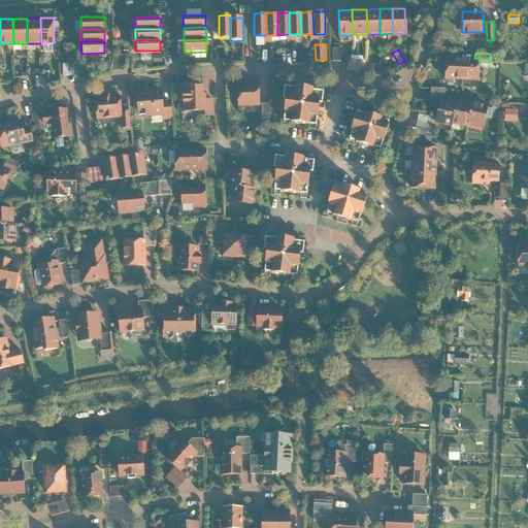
[(461,79),(462,58),(446,57),(444,78),(461,79)]
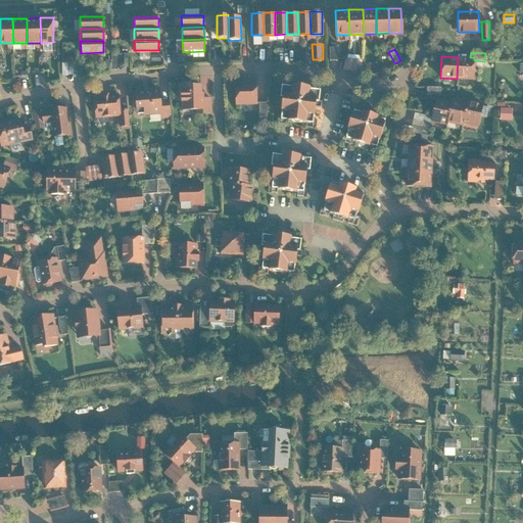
[(458,57),(457,79),(473,79),(474,60),(474,57),(470,57),(458,57)]
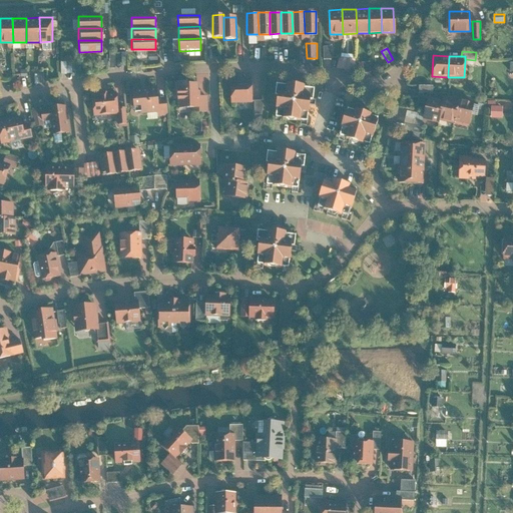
[(356,59),(340,57),(339,67),(355,69),(356,59)]
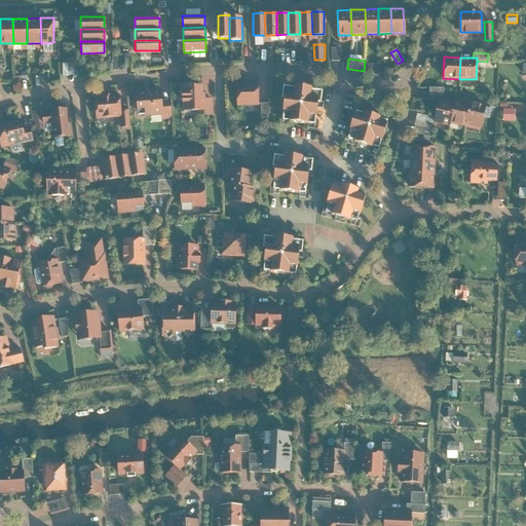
[(383,63),(368,65),(369,74),(384,72),(383,63)]
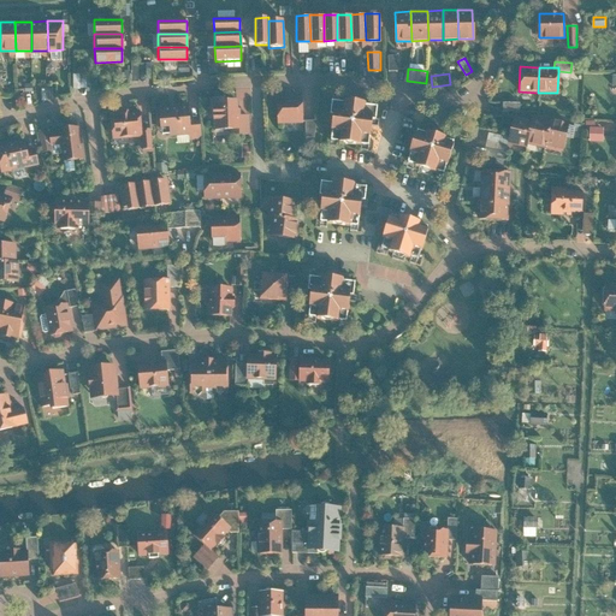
[(73,75),(75,88),(88,88),(87,75),(73,75)]
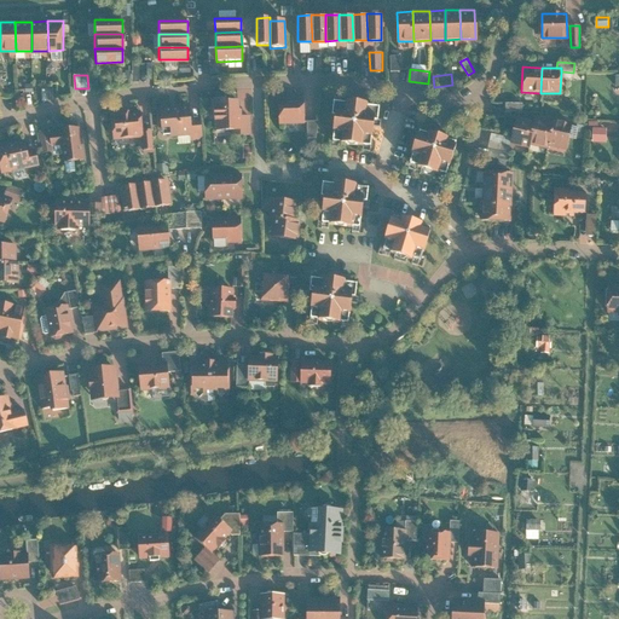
[(301,98),(278,99),(279,123),(302,122),(301,98)]
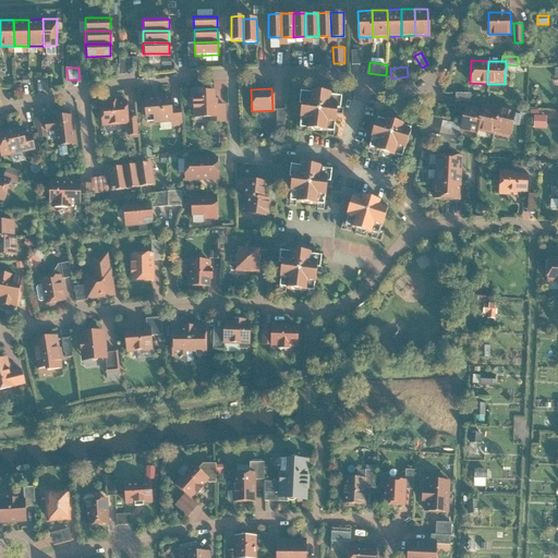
[(194,107),(194,118),(209,118),(215,118),(215,105),(215,92),(191,93),(191,107),(194,107)]
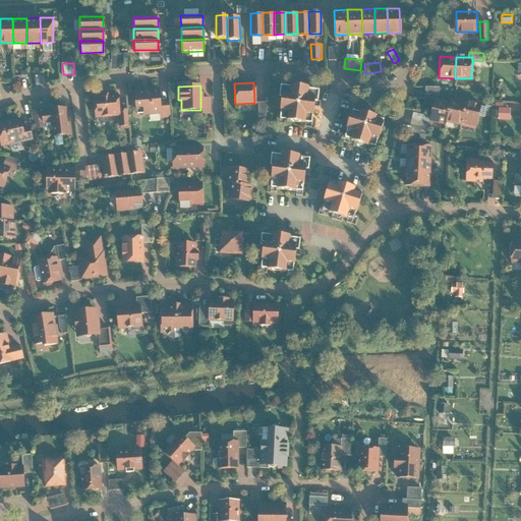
[(280,120),(311,123),(314,101),(316,101),(319,91),(280,87),(279,96),(282,96),(280,120)]
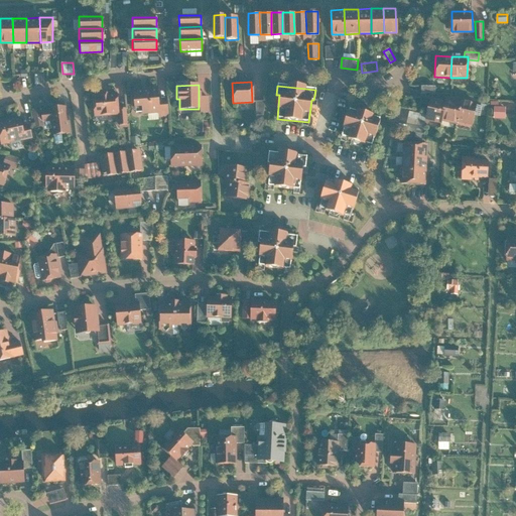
[(158,99),(157,89),(132,91),(133,115),(159,113),(158,99)]
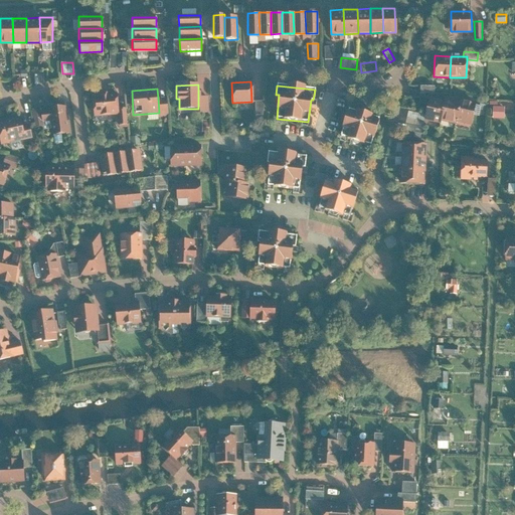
[(93,96),(95,116),(117,114),(117,109),(116,94),(93,96)]
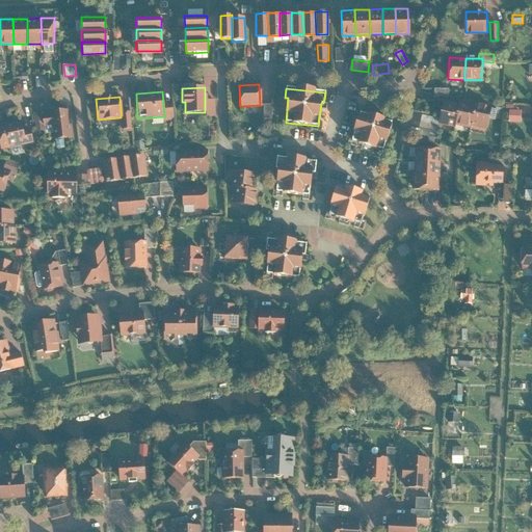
[(214,100),(205,100),(205,112),(200,112),(200,116),(214,116),(214,100)]
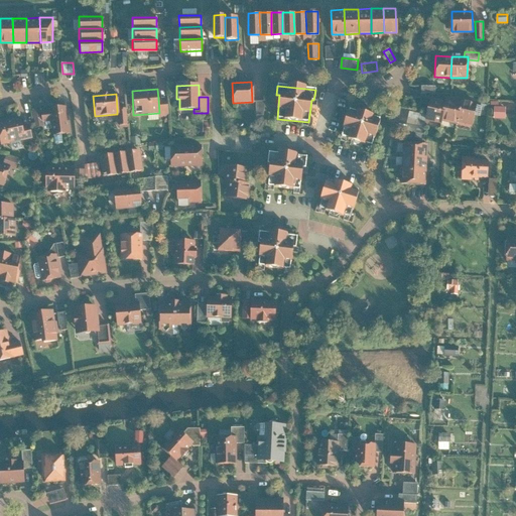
[(166,98),(158,99),(159,113),(159,117),(167,117),(166,98)]
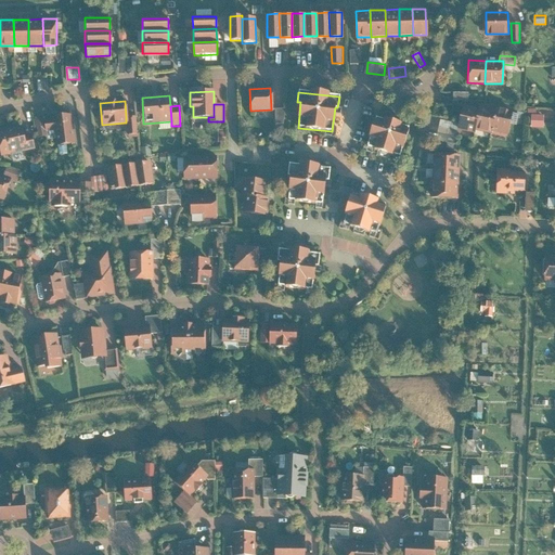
[(457,128),(474,132),(475,129),(479,108),(464,105),(457,128)]
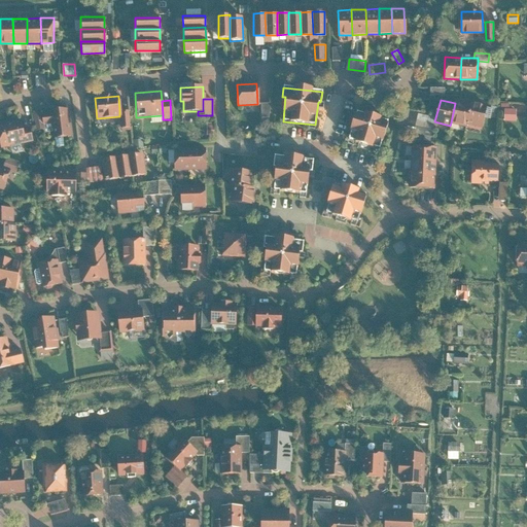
[(466,123),(471,104),(456,101),(455,103),(451,123),(466,127),(466,123)]
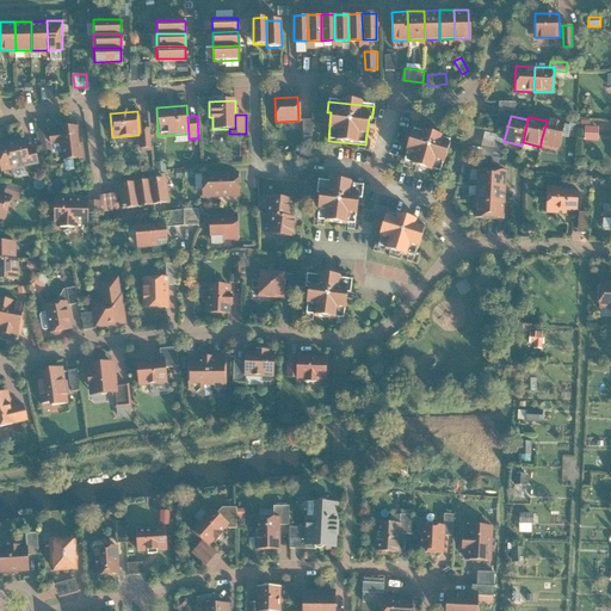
[(541,142),(559,147),(563,123),(547,118),(547,121),(541,142)]
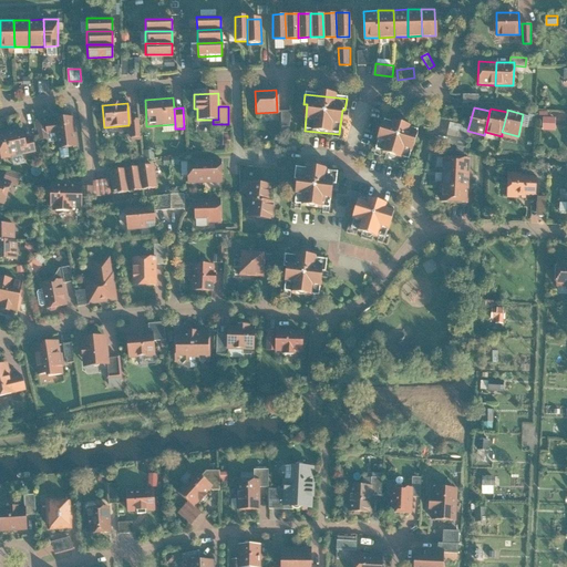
[(290,111),(280,111),(280,125),(288,125),(290,111)]
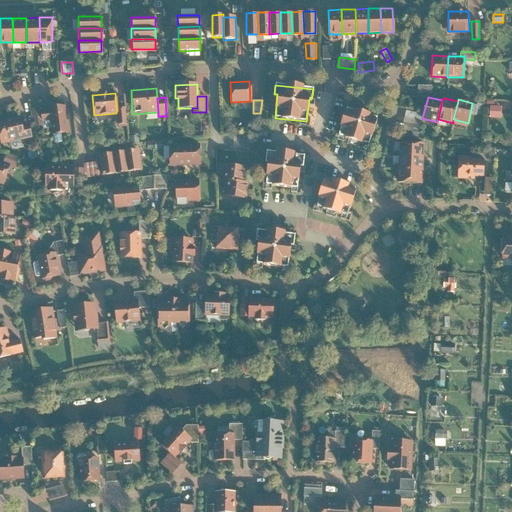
[(68,132),(65,106),(48,108),(48,110),(39,111),(41,120),(49,119),(52,134),(68,132)]
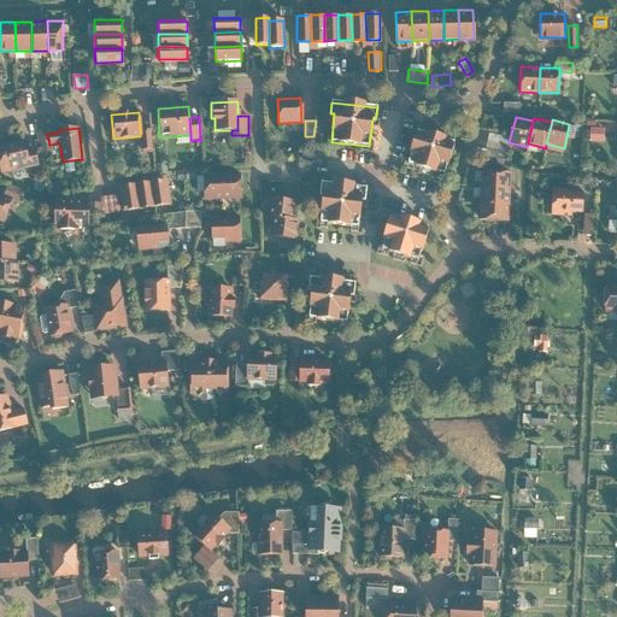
[(591,142),(604,142),(604,128),(591,128),(591,142)]
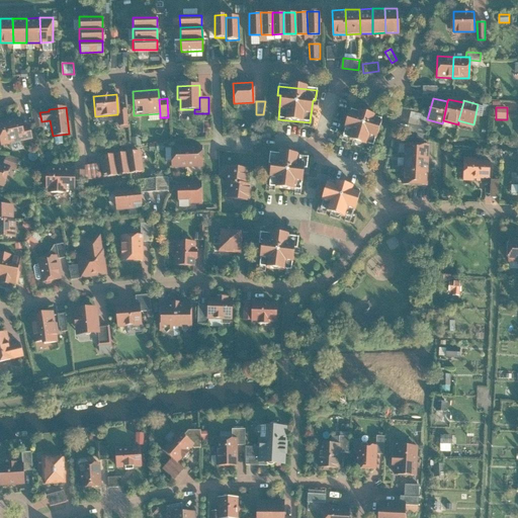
[(42,126),(41,121),(39,112),(38,108),(31,109),(35,127),(42,126)]
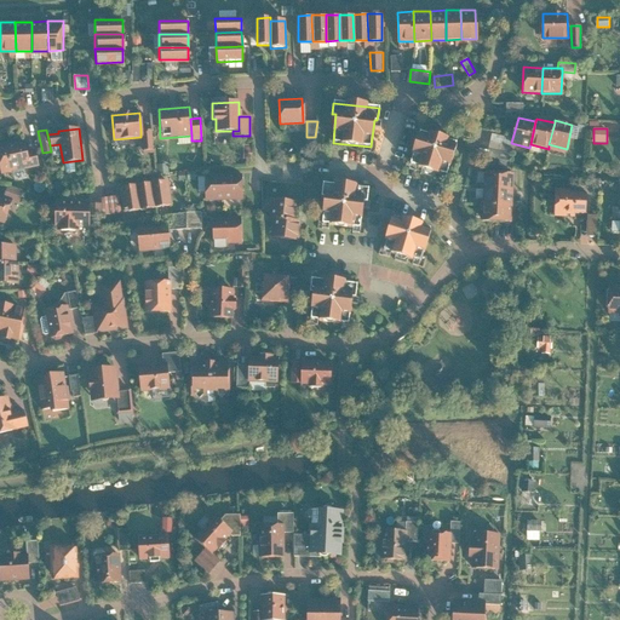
[(150,130),(141,131),(141,137),(142,150),(151,149),(150,130)]
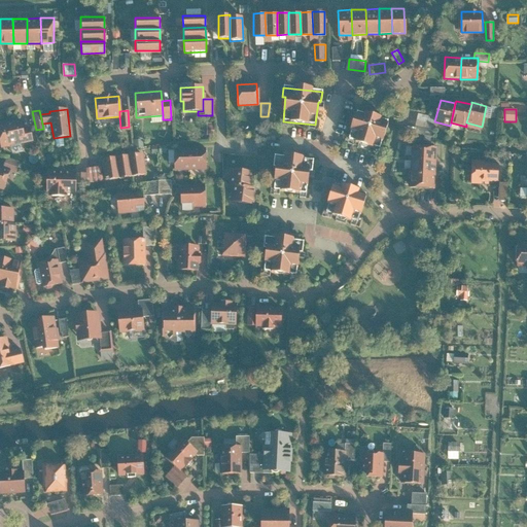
[(348,137),(380,147),(388,121),(356,111),(348,137)]
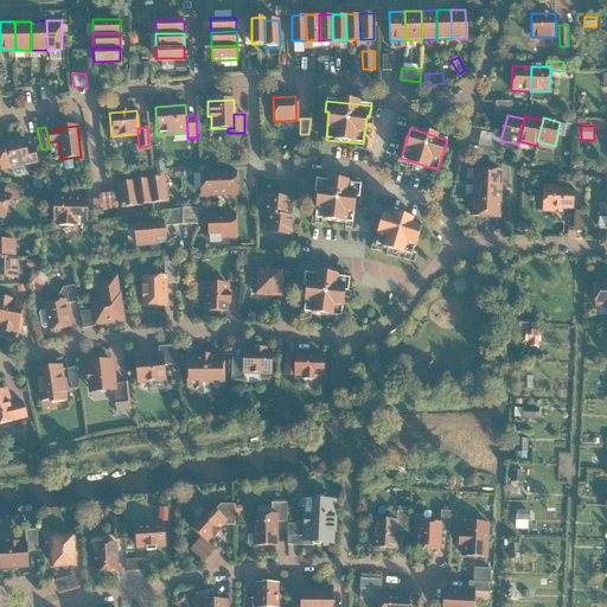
[(0,146),(0,166),(1,170),(29,164),(25,149),(24,141),(0,146)]
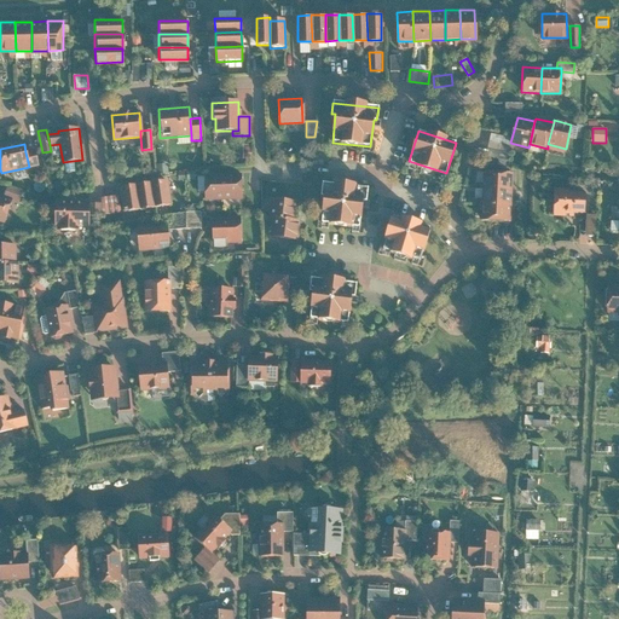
[(35,150),(25,152),(29,167),(38,165),(35,150)]
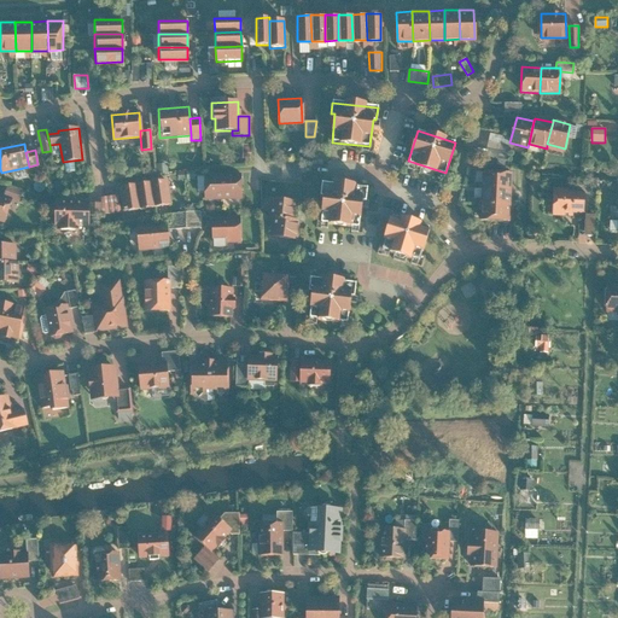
[(483,188),(509,190),(511,175),(483,173),(483,188)]
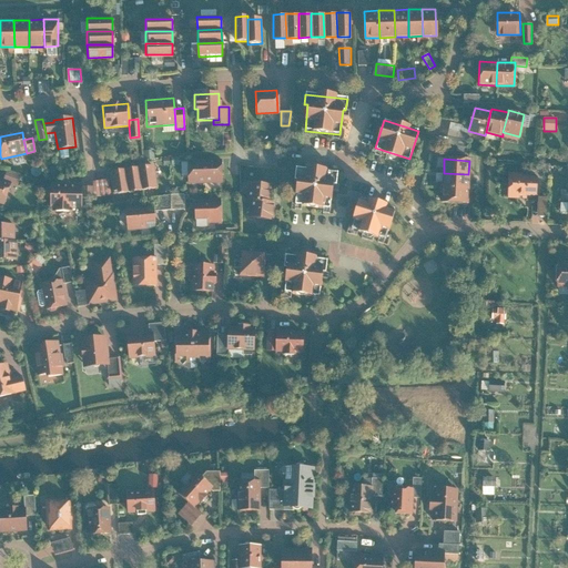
[(204,183),(203,160),(186,161),(188,184),(204,183)]
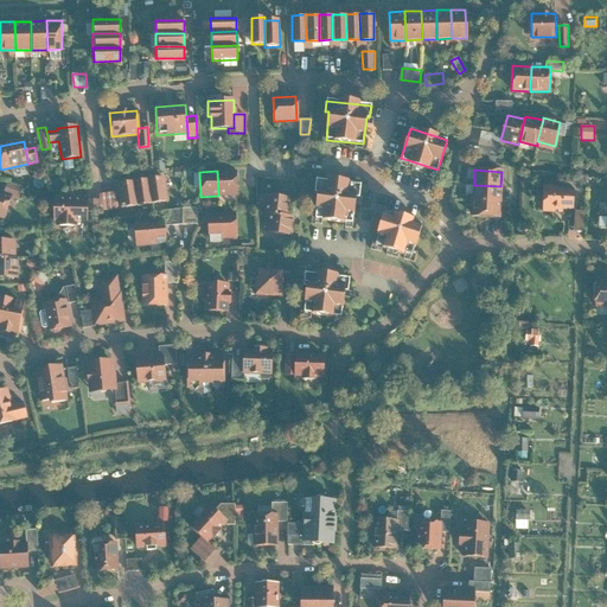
[(217,171),(218,196),(237,195),(236,171),(217,171)]
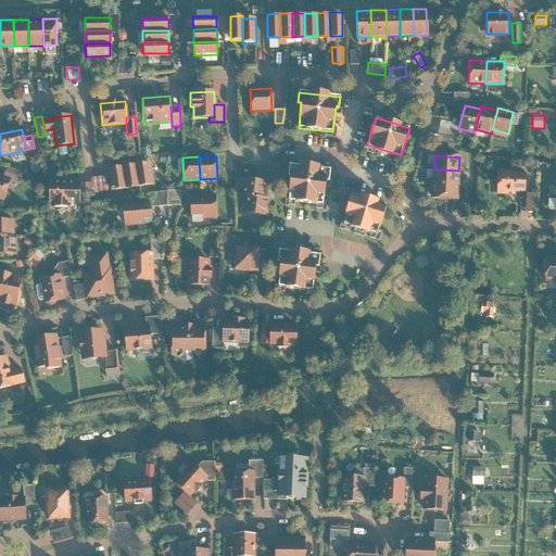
[(134,164),(137,186),(151,185),(148,162),(134,164)]
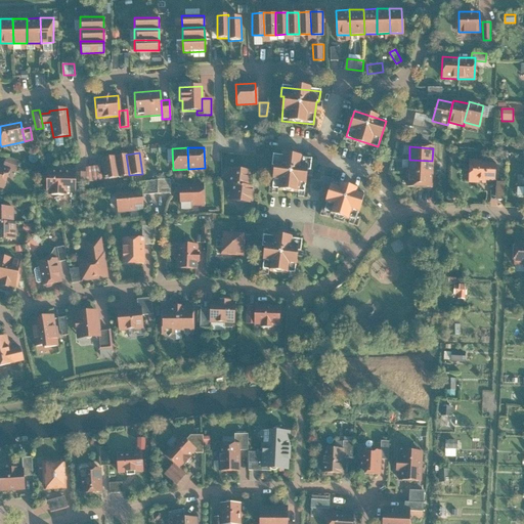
[(117,177),(129,175),(126,155),(114,157),(117,177)]
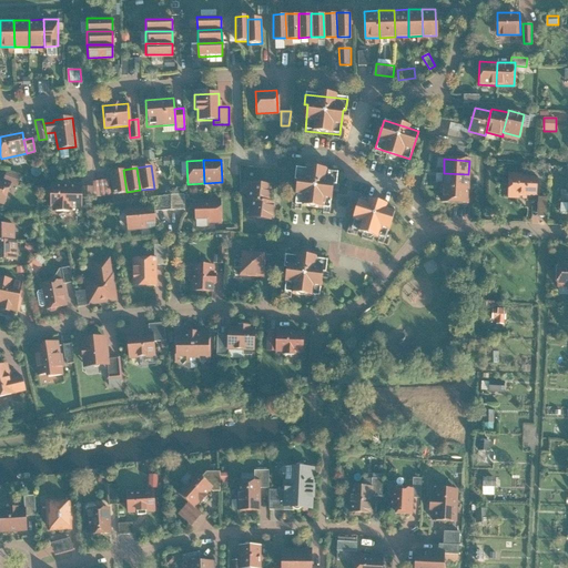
[(295,204),(330,209),(332,184),(335,184),(336,173),(296,169),(295,180),(297,180),(295,204)]
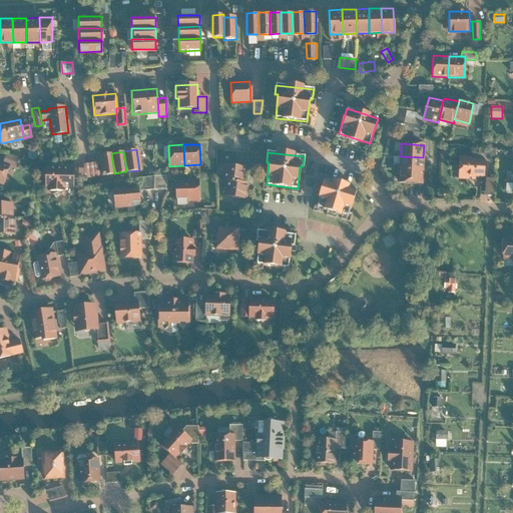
[(114,173),(111,153),(99,154),(102,175),(114,173)]
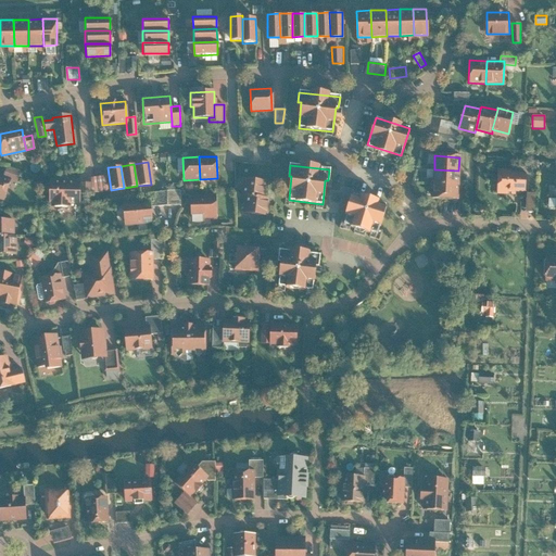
[(5,167),(1,179),(10,181),(15,184),(20,173),(5,167)]
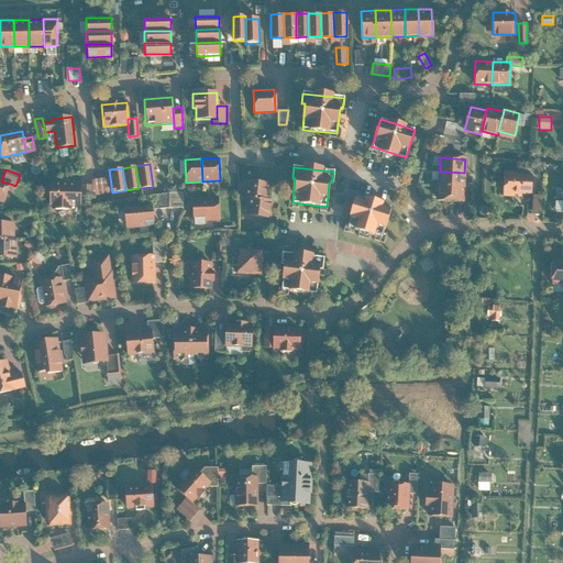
[(518,172),(504,170),(503,196),(514,196),(514,194),(518,194),(518,197),(522,197),(522,192),(531,194),(532,175),(518,174),(518,172)]
